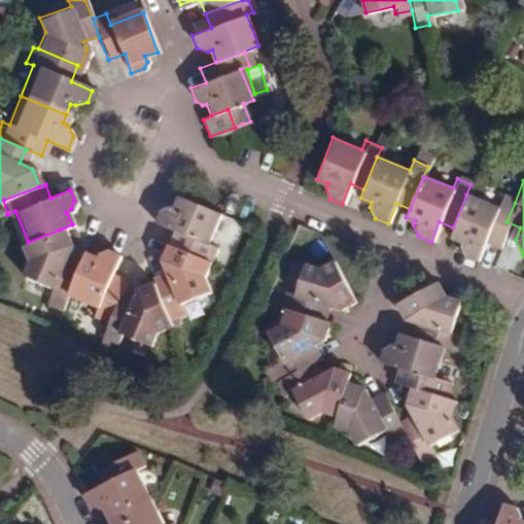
[(507,221),(515,203),(501,197),(497,207),(466,195),(453,228),(449,236),(463,241),(460,246),(464,255),(476,260),(484,240),(497,246),(507,221)]
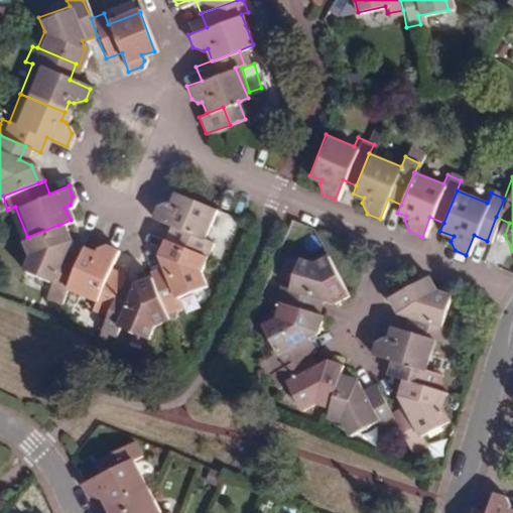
[(170,225),(164,238),(203,255),(206,257),(212,242),(203,238),(216,209),(176,191),(171,205),(155,206),(150,217),(170,225)]
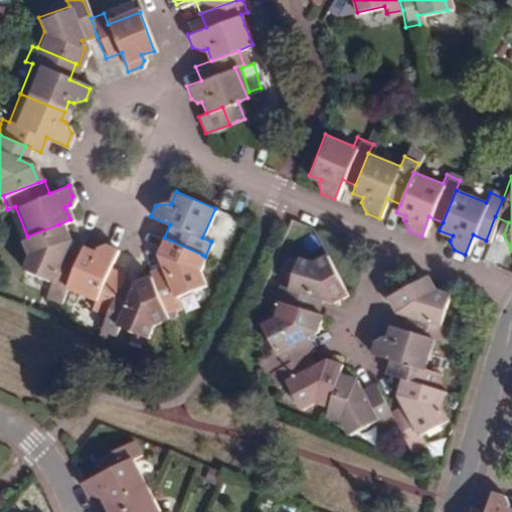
[(58,224),(27,236),(19,239),(24,252),(16,271),(45,282),(41,289),(60,296),(63,290),(76,257),(58,248),(64,234),(58,224)]
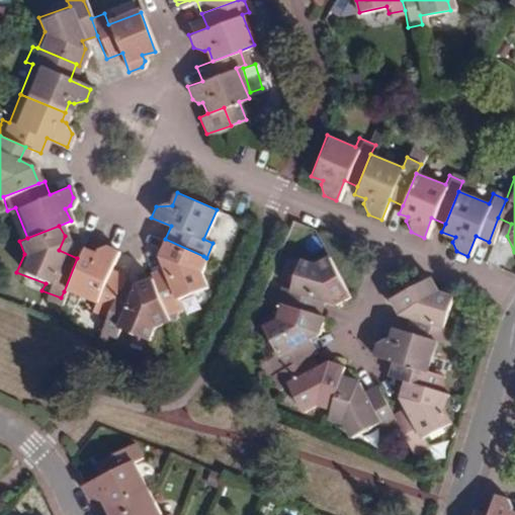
[(203,256),(165,239),(162,239),(157,254),(164,267),(149,274),(152,281),(166,316),(181,310),(177,303),(205,292),(196,272),(203,256)]
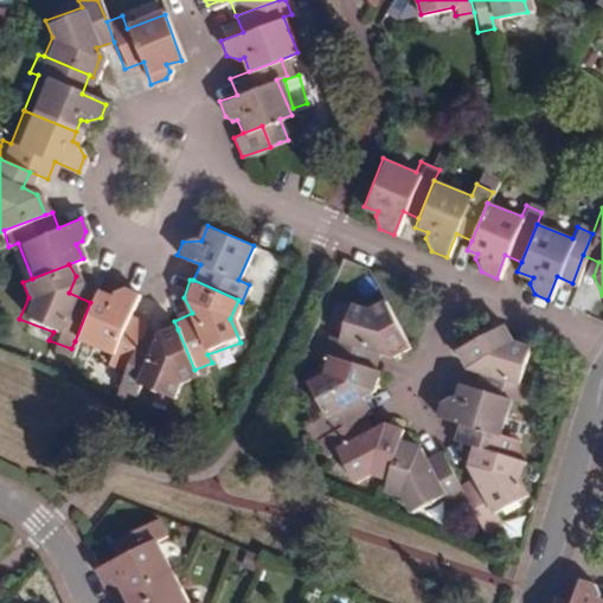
[(106,364),(123,371),(134,346),(143,324),(126,316),(135,294),(121,288),(109,292),(107,299),(94,294),(90,302),(75,341),(110,355),(106,364)]
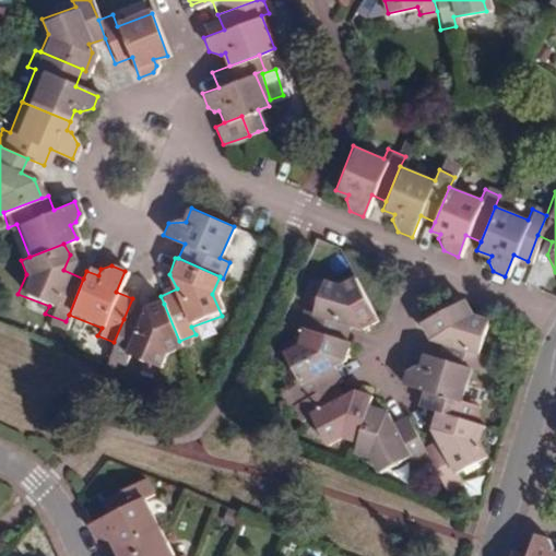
[(293,324),(299,326),(338,336),(342,322),(358,329),(375,319),(353,276),(334,286),(315,280),(306,310),(298,308),(293,324)]
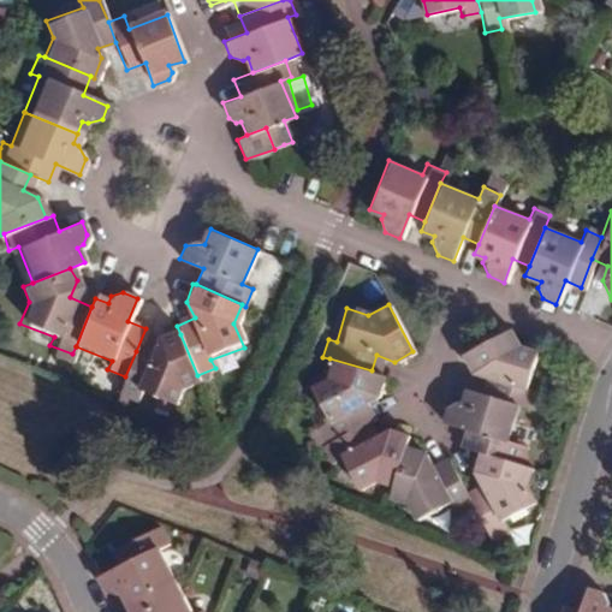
[(480,392),(516,403),(533,409),(540,387),(527,384),(538,352),(515,345),(506,331),(462,351),(471,372),(486,375),(480,392)]
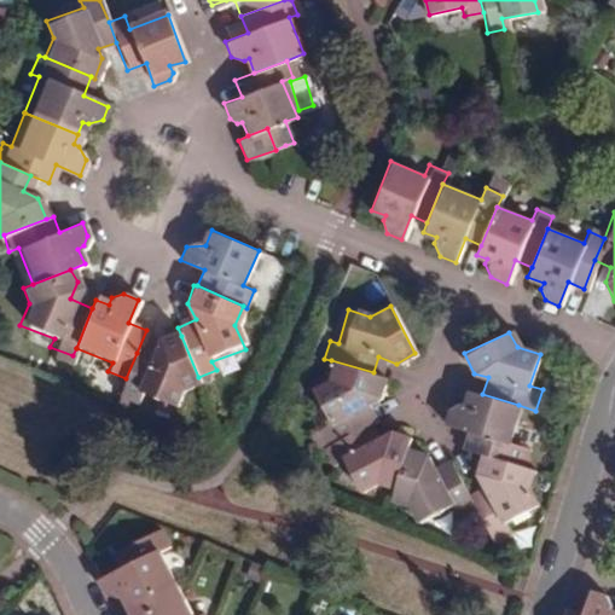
[(201,384),(198,377),(181,336),(157,344),(151,360),(137,353),(126,378),(119,398),(133,405),(137,396),(170,410),(177,394),(201,384)]
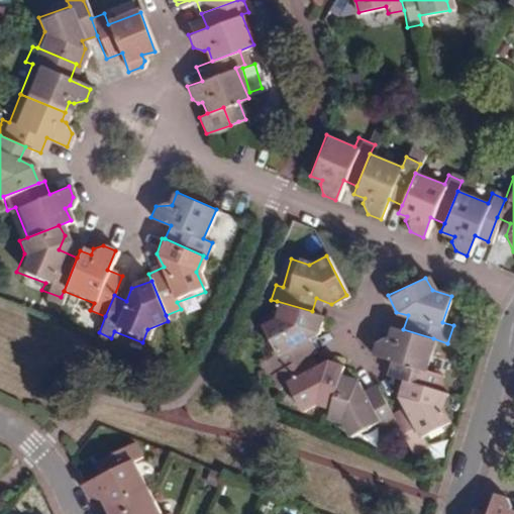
[(321,313),(312,311),(277,301),(272,319),(261,327),(276,352),(267,357),(276,373),(306,353),(313,348),(306,337),(317,330),(321,313)]
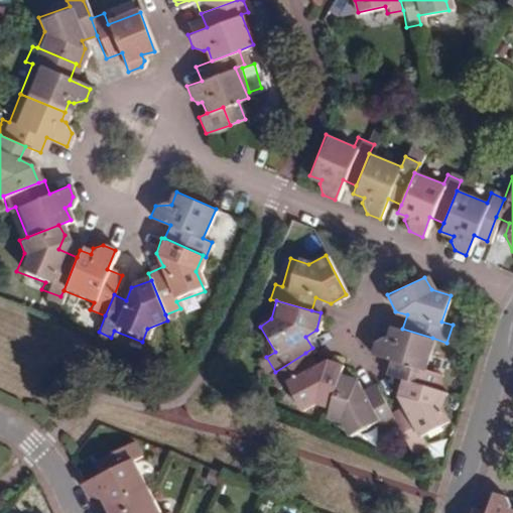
[(432,338),(402,329),(391,325),(387,338),(383,335),(373,339),(369,353),(388,359),(384,372),(402,378),(427,386),(432,371),(422,368),(432,338)]
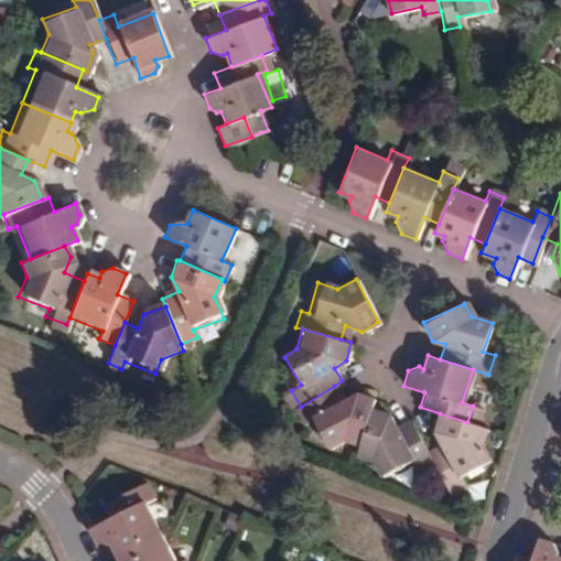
[(334,386),(301,407),(294,412),(303,423),(311,419),(327,450),(341,439),(359,446),(370,410),(373,400),(353,392),(342,400),(334,386)]
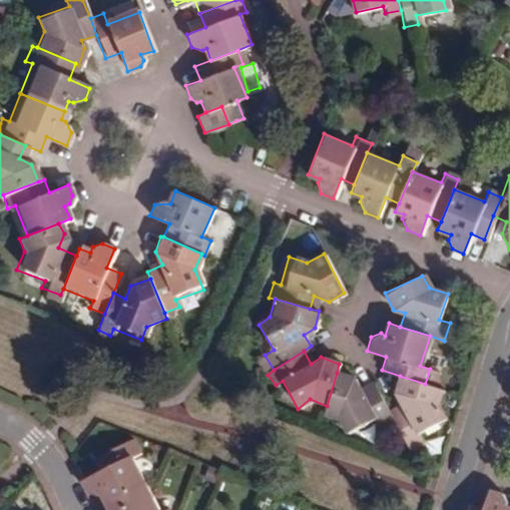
[(274,370),(265,355),(259,359),(268,375),(274,370)]
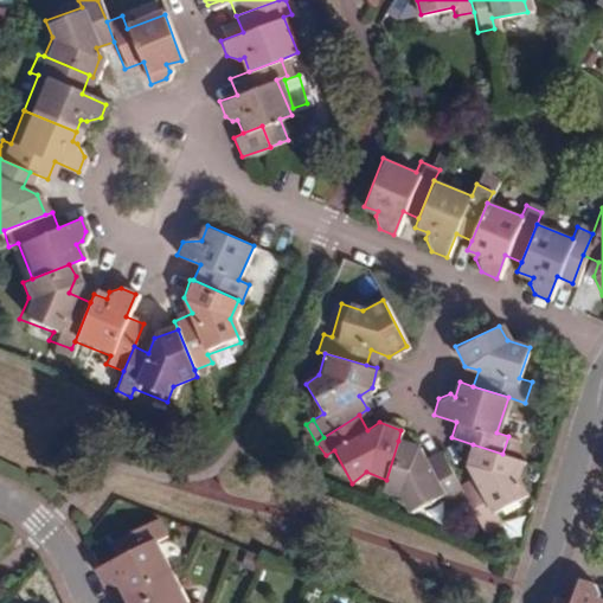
[(463,496),(455,483),(436,450),(419,457),(412,446),(398,441),(386,480),(383,489),(404,498),(411,510),(441,493),(448,505),(463,496)]
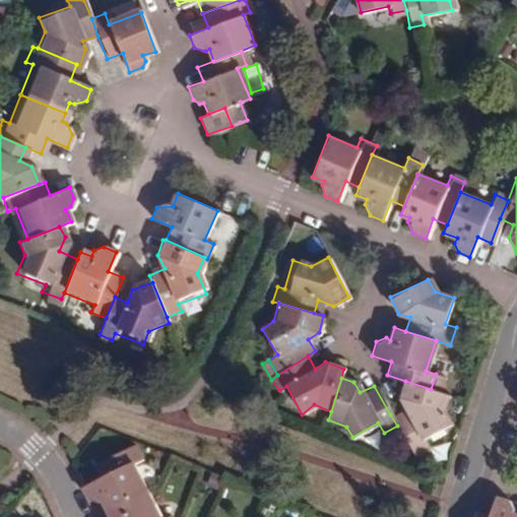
[(403,408),(390,414),(397,426),(413,453),(425,447),(419,439),(449,423),(442,412),(448,395),(431,389),(405,381),(398,400),(403,408)]
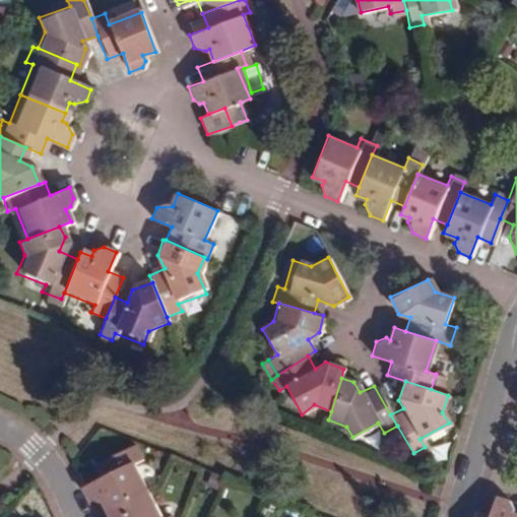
[(99,505),(102,512),(142,491),(128,466),(137,461),(129,447),(90,465),(98,480),(81,487),(87,501),(99,505)]
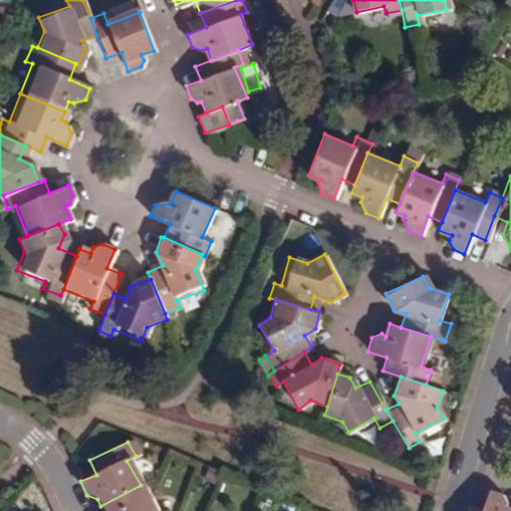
[(165,510),(162,510),(155,510),(141,485),(100,506),(103,510),(165,510)]
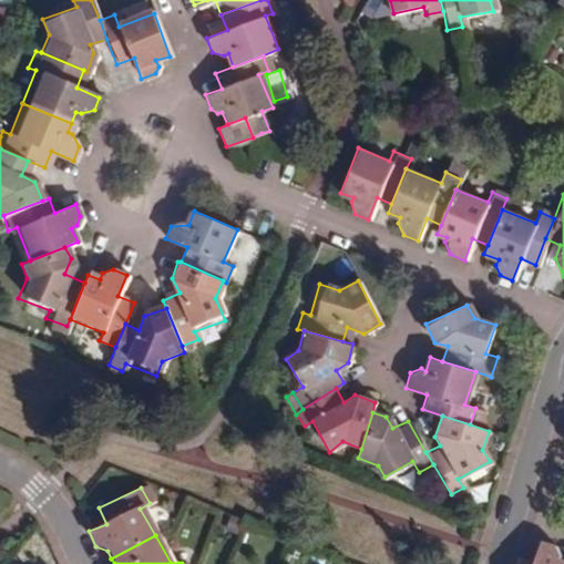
[(563,563),(563,561),(555,559),(557,554),(554,546),(537,541),(532,560),(515,554),(512,563),(563,563)]
